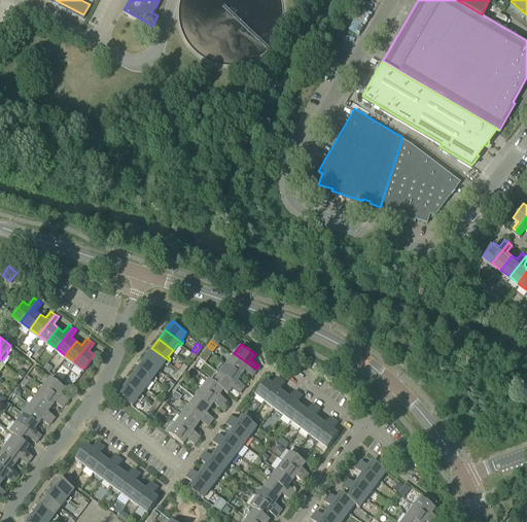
[(145,356),(160,368),(165,361),(167,362),(169,360),(151,348),(145,356)]
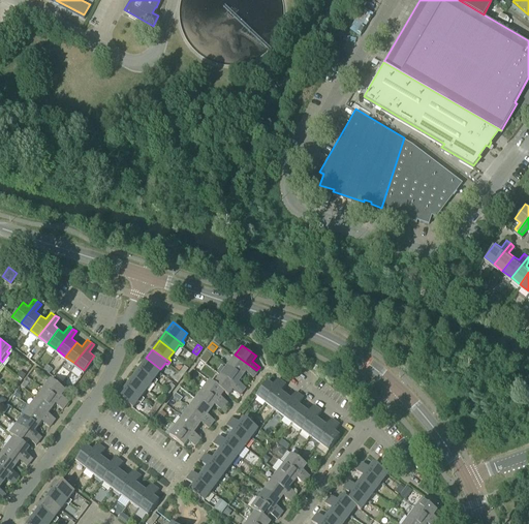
[(191,361),(196,355),(192,351),(188,359),(191,361)]
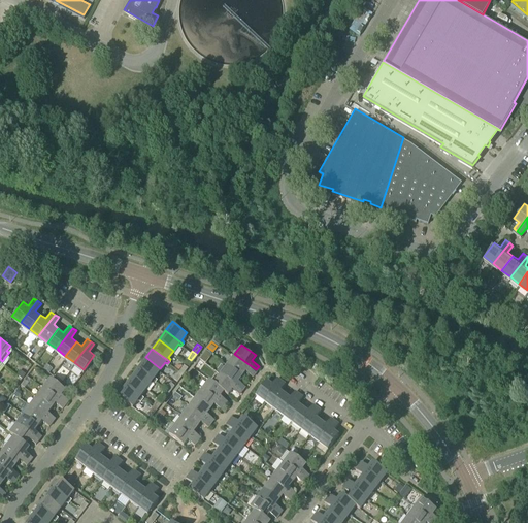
[(253,373),(256,369),(234,354),(227,363),(241,373),(245,368),(253,373)]
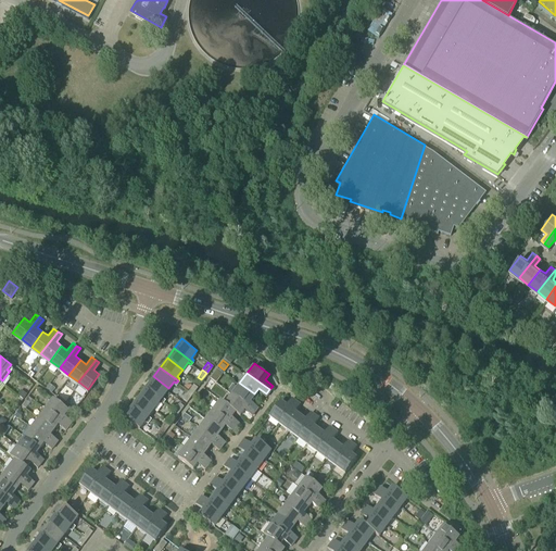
[(146,386),(164,399),(166,397),(163,395),(168,388),(153,376),(146,386)]
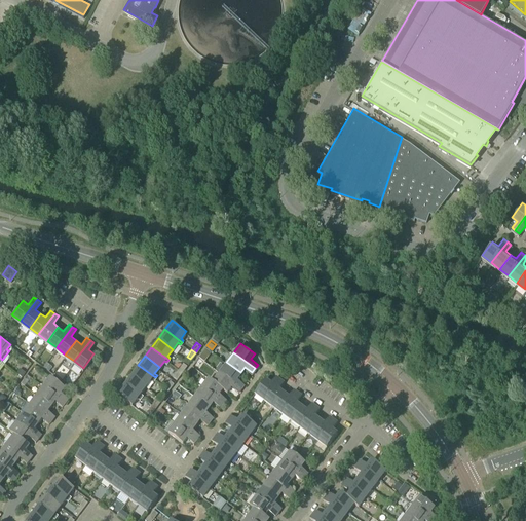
[(52,363),(47,359),(43,364),(49,368),(52,363)]
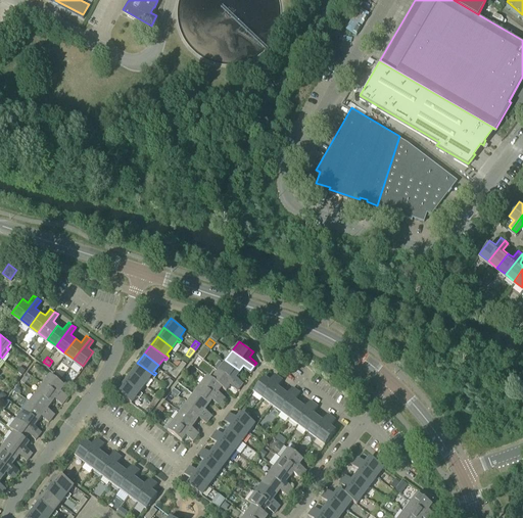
[(178,365),(181,368),(186,362),(182,359),(178,365)]
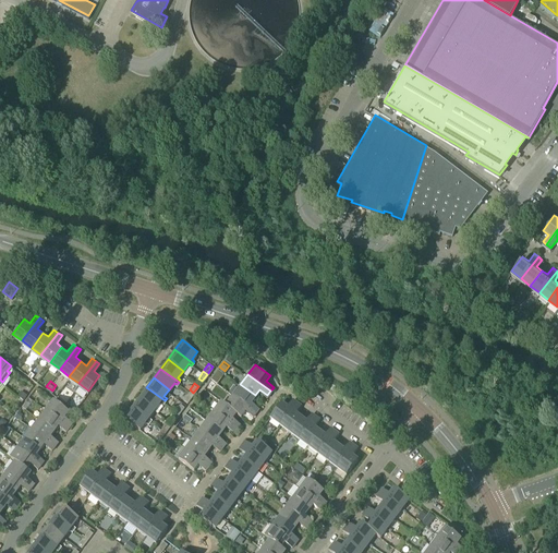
[(252,400),(255,395),(240,384),(233,393),(256,410),(259,406),(252,400)]
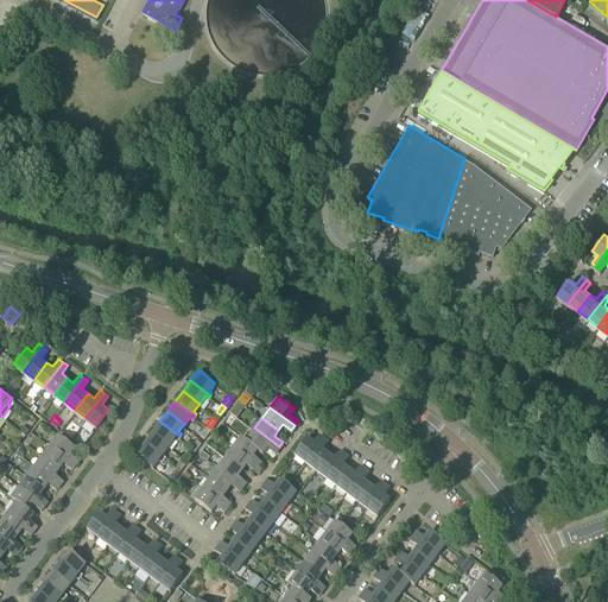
[(152,431),(169,444),(175,437),(177,439),(179,436),(159,422),(152,431)]
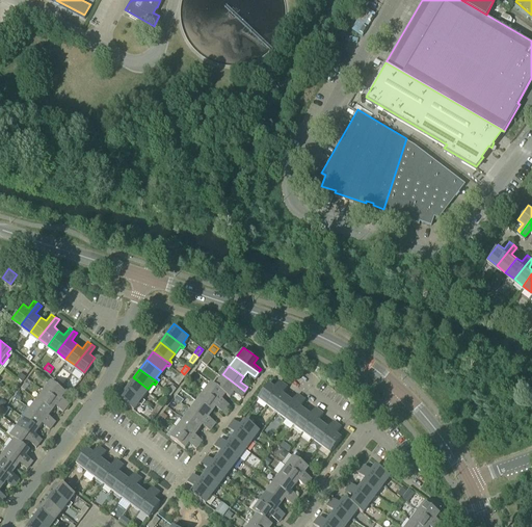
[(179,380),(184,374),(181,371),(176,378),(179,380)]
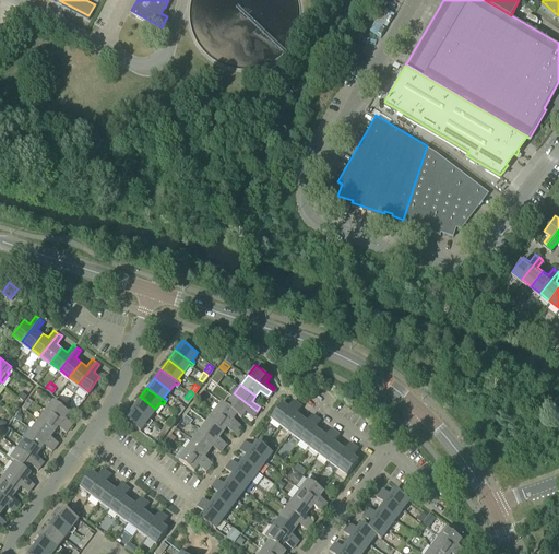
[(257,411),(234,393),(227,403),(222,400),(241,414),(241,415),(246,409),(253,414),(257,411)]
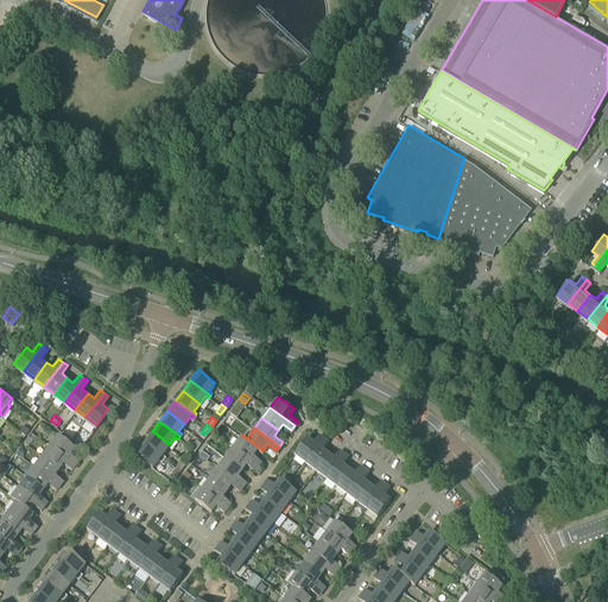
[(144,442),(164,457),(166,454),(163,452),(169,444),(152,431),(144,442)]
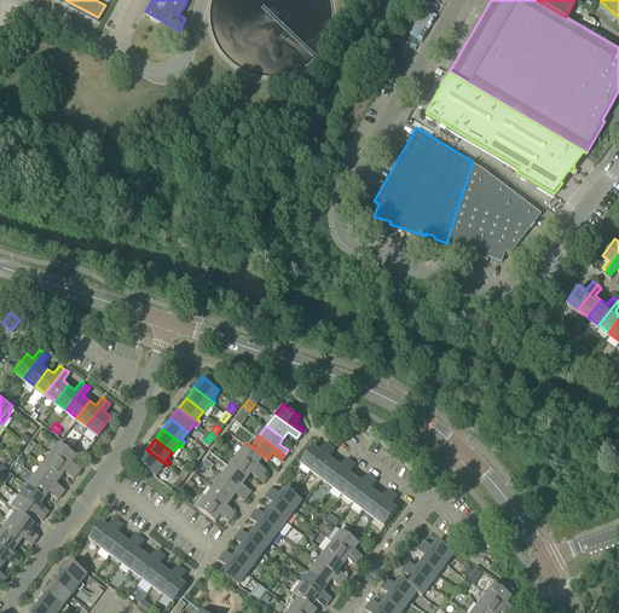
[(311,468),(330,443),(325,439),(319,447),(313,444),(301,460),(311,468)]
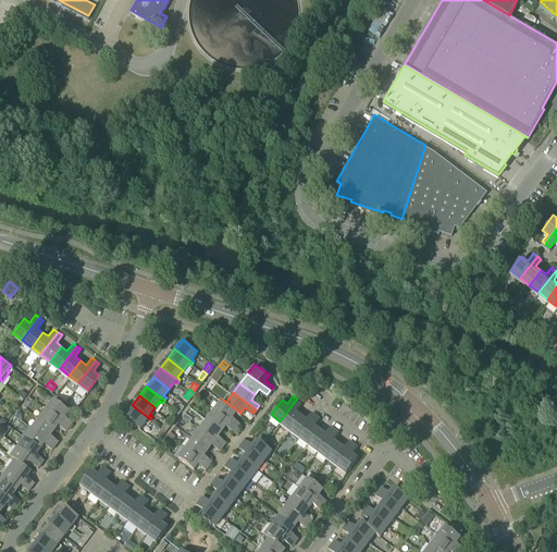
[(47,407),(69,424),(72,419),(64,414),(69,408),(53,397),(47,407)]
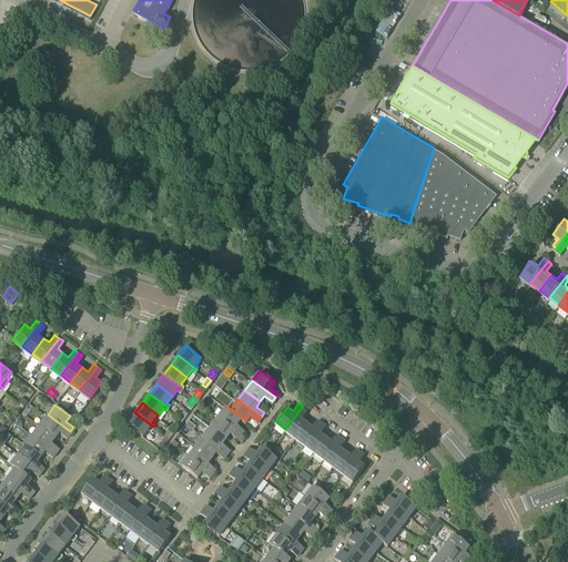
[(245,420),(225,406),(217,415),(242,432),(244,428),(236,422),(241,418),(245,421),(245,420)]
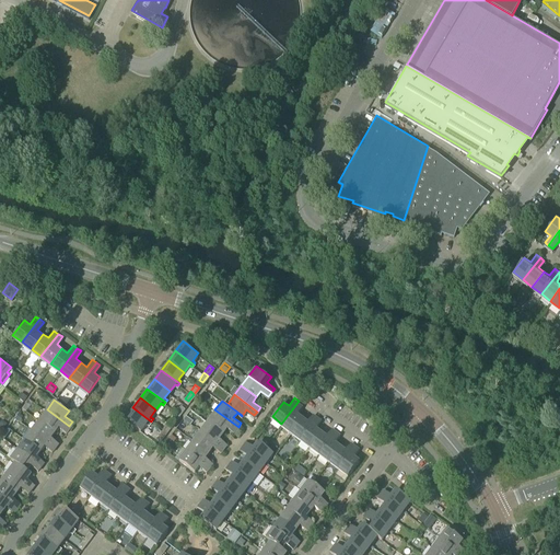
[(291,431),(302,416),(298,412),(303,404),(299,401),(281,424),(291,431)]
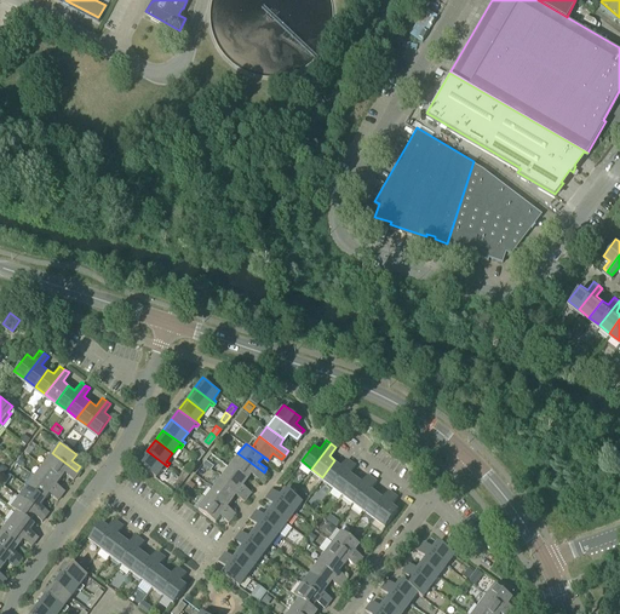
[(195,454),(199,457),(205,448),(201,446),(195,454)]
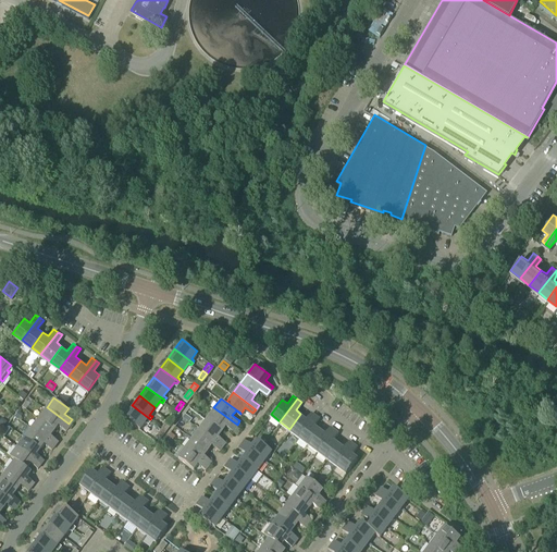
[(148,421),(150,419),(132,405),(125,415),(140,427),(146,419),(148,421)]
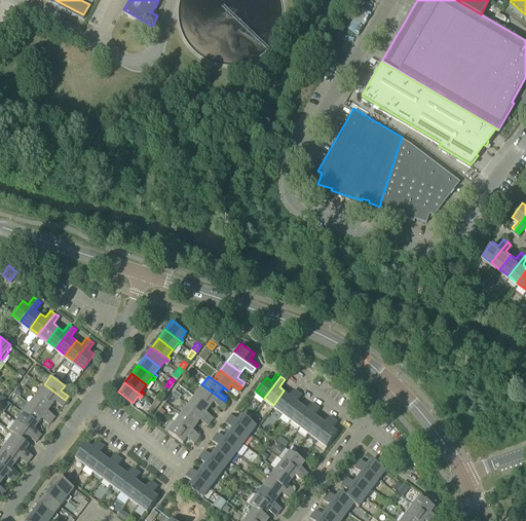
[(63,404),(65,400),(44,384),(37,394),(51,404),(55,399),(63,404)]
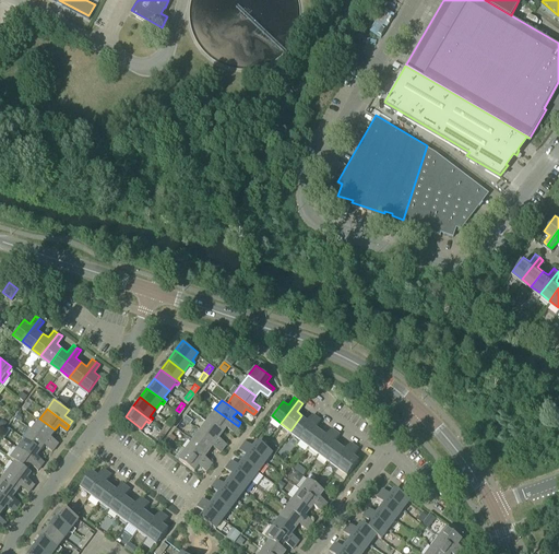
[(235,431),(238,426),(214,409),(207,419),(223,431),(227,424),(235,431)]
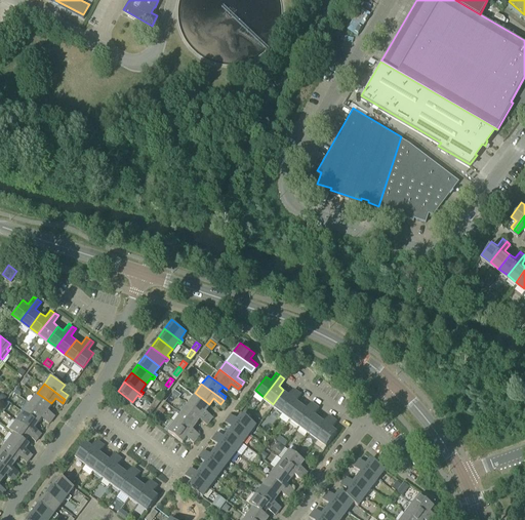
[(163,394),(168,387),(165,385),(160,391),(163,394)]
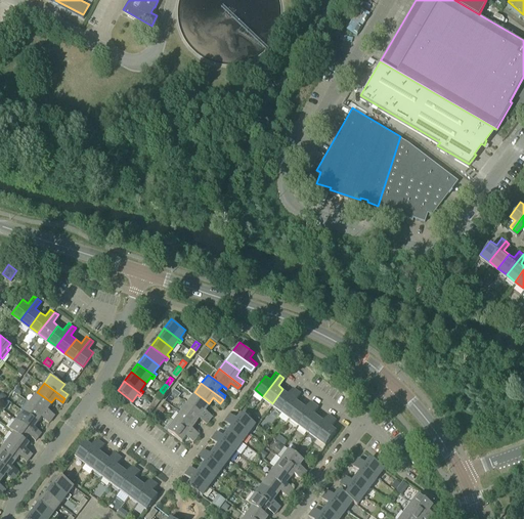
[(281,409),(297,388),(293,385),(288,392),(282,389),(272,403),(281,409)]
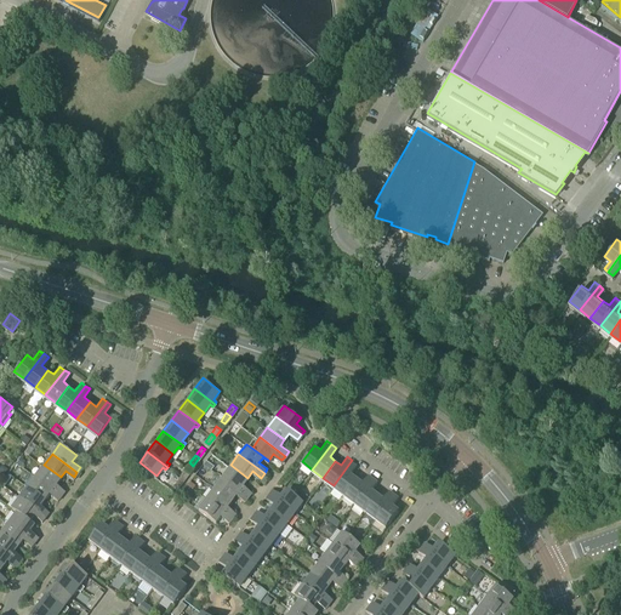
[(343,493),(355,476),(351,472),(357,463),(352,460),(334,485),(343,493)]
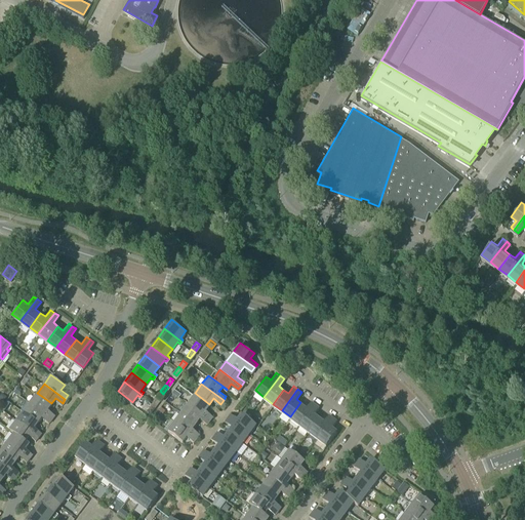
[(37,393),(31,401),(52,416),(54,413),(47,408),(51,403),(37,393)]
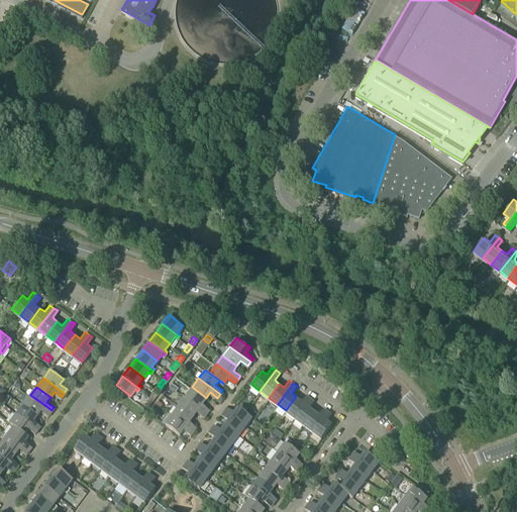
[(202,402),(206,398),(192,387),(185,396),(206,412),(209,407),(202,402)]
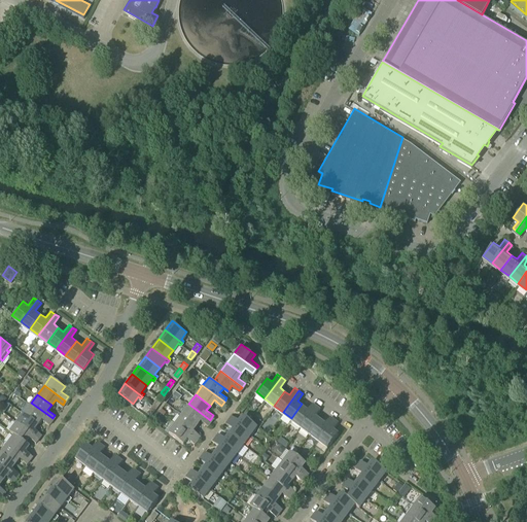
[(152,404),(155,407),(161,399),(157,396),(152,404)]
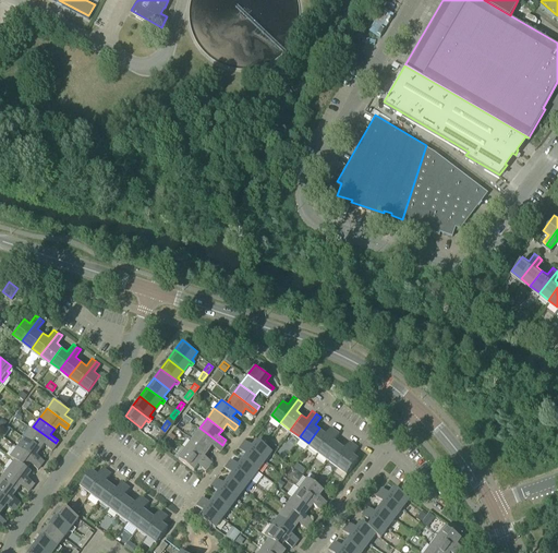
[(25,436),(40,447),(44,442),(51,447),(56,443),(33,427),(28,423),(21,433),(25,436)]
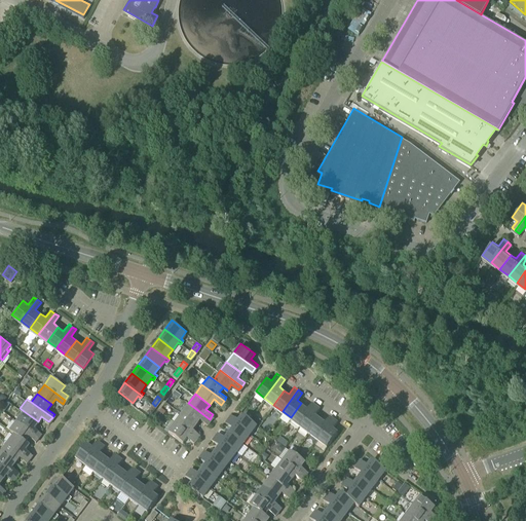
[(300,424),(315,403),(311,400),(306,407),(301,403),(291,417),(300,424)]
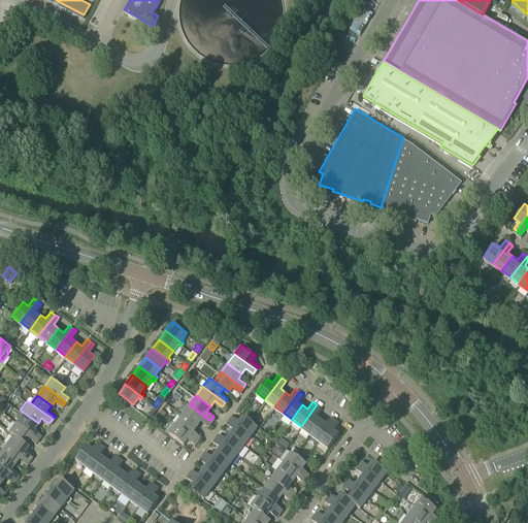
[(151,414),(156,407),(153,404),(147,411),(151,414)]
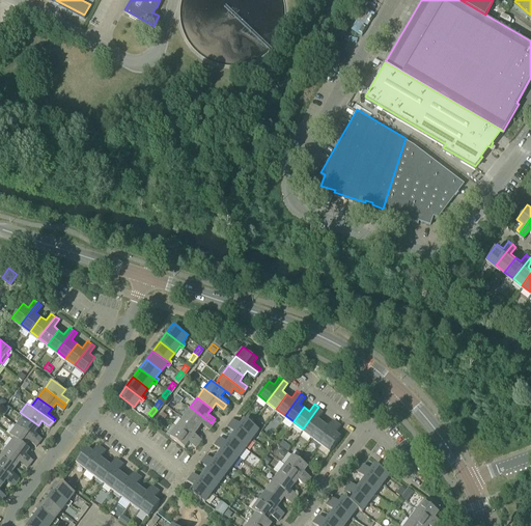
[(210,426),(212,423),(190,407),(184,415),(198,426),(202,421),(210,426)]
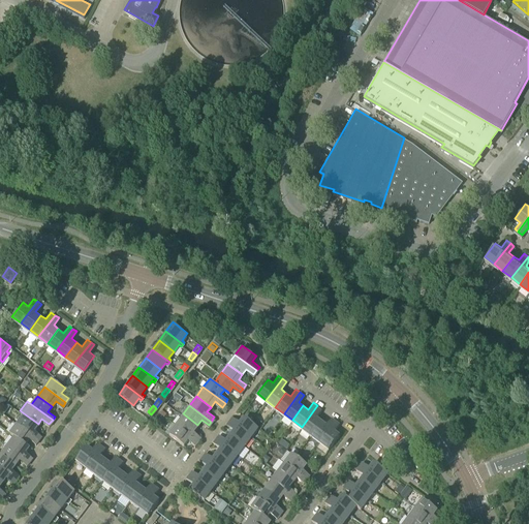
[(311,434),(321,420),(316,415),(321,408),(317,405),(302,427),(311,434)]
